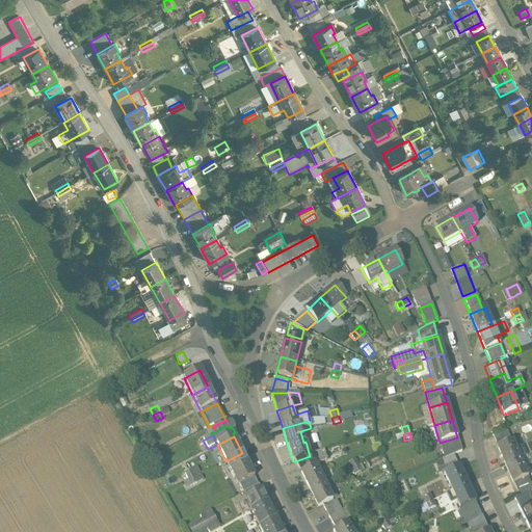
[(457,437),(440,443),(445,459),(461,452),(457,437)]
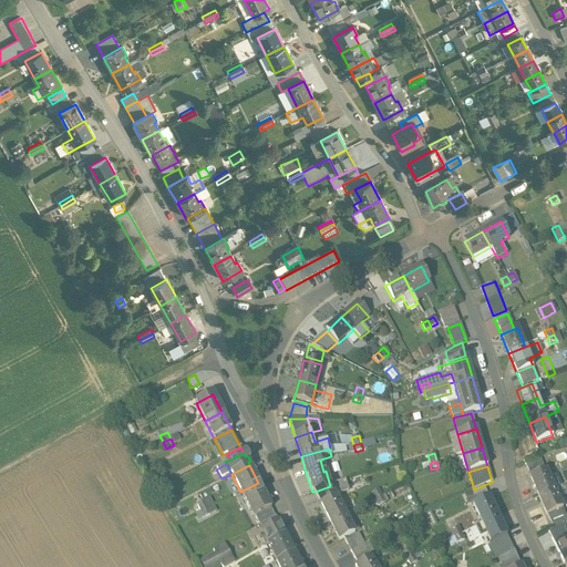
[(546,471),(529,478),(538,496),(554,490),(546,471)]
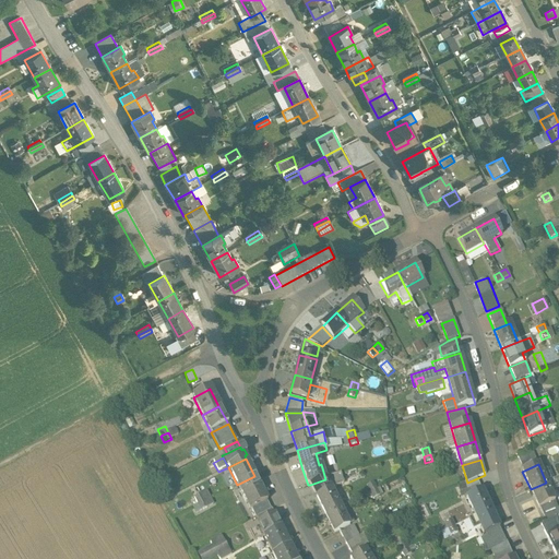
[(325,479),(310,485),(317,498),(331,489),(332,490),(344,484),(341,475),(325,479)]
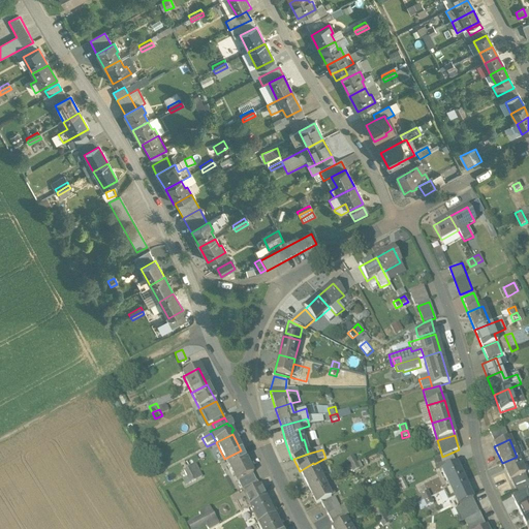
[(241,450),(224,459),(232,475),(249,467),(241,450)]
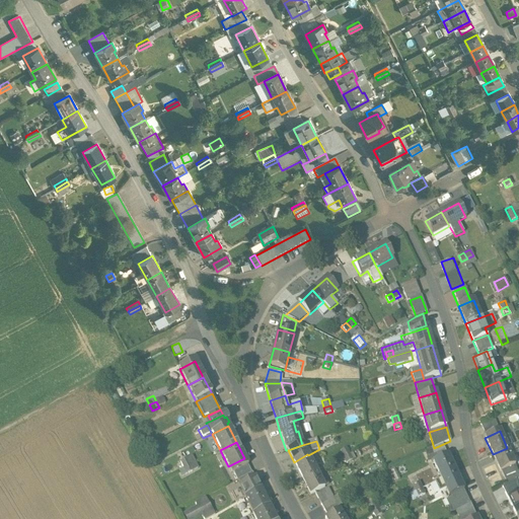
[(448,456),(442,445),(432,449),(437,460),(448,456)]
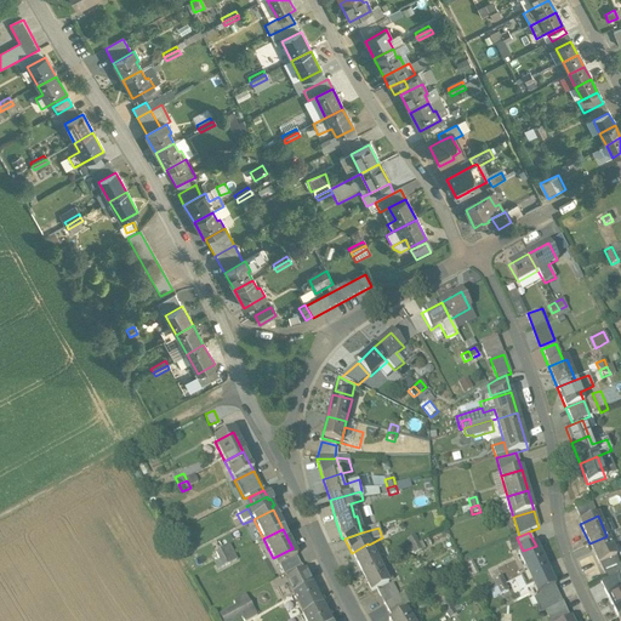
[(415,536),(406,540),(410,547),(419,543),(415,536)]
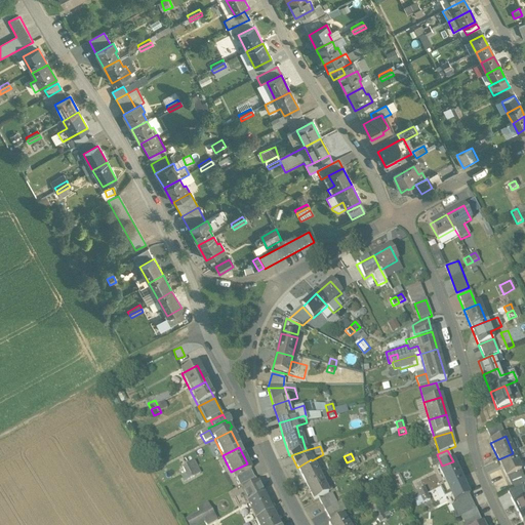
[(513,453),(498,459),(507,477),(521,471),(513,453)]
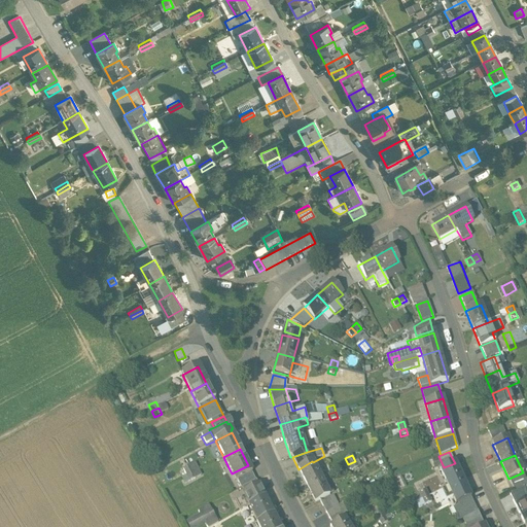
[(312,461),(299,469),(307,486),(321,479),(313,462),(312,461)]
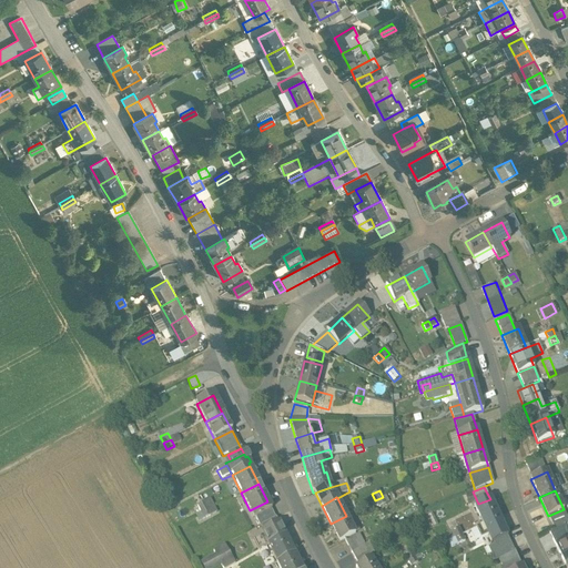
[(383,497),(375,500),(378,507),(386,504),(383,497)]
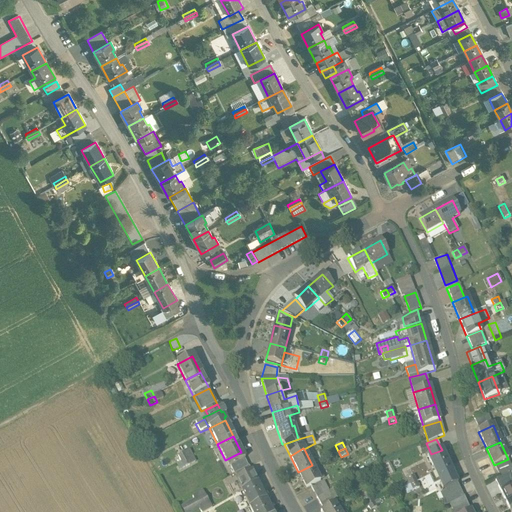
[(442,450),(428,456),(435,473),(450,466),(442,450)]
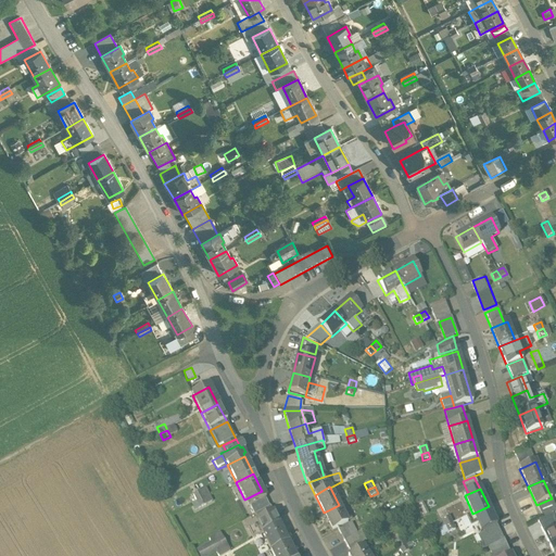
[(200,492),(193,495),(197,502),(203,498),(200,492)]
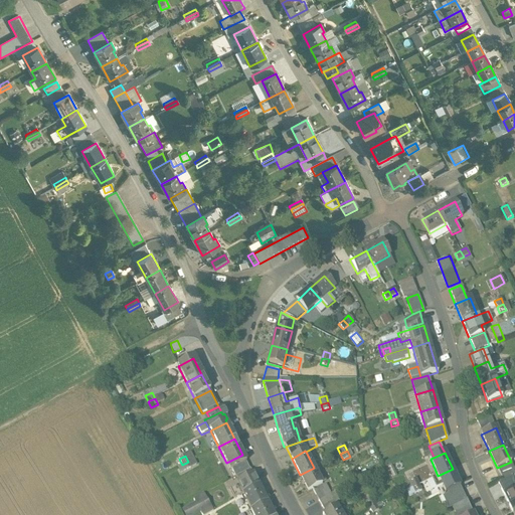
[(188,462),(182,465),(185,471),(191,468),(188,462)]
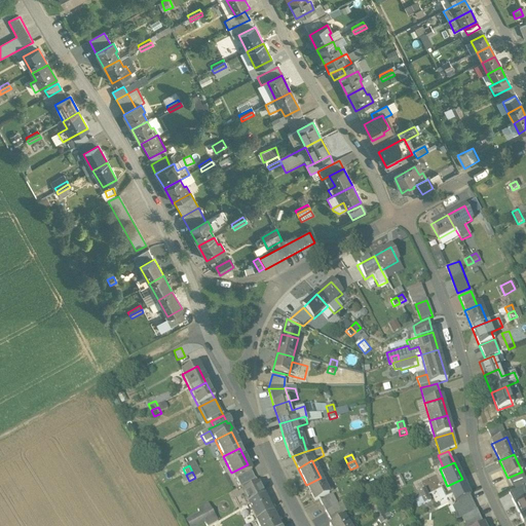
[(525,481),(522,472),(508,478),(513,491),(525,485),(525,481)]
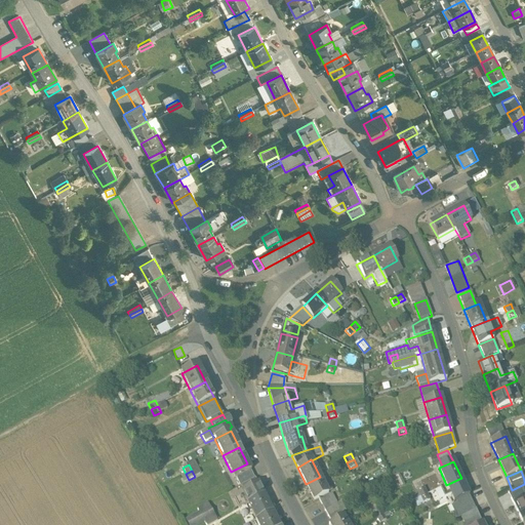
[(320,477),(306,484),(314,501),(328,493),(320,477)]
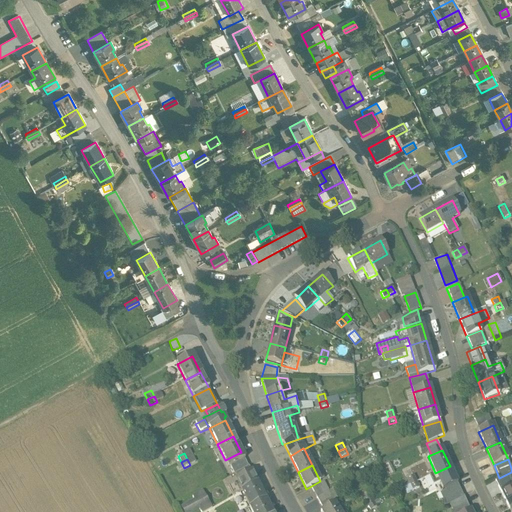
[(450,466),(435,473),(443,490),(457,483),(450,466)]
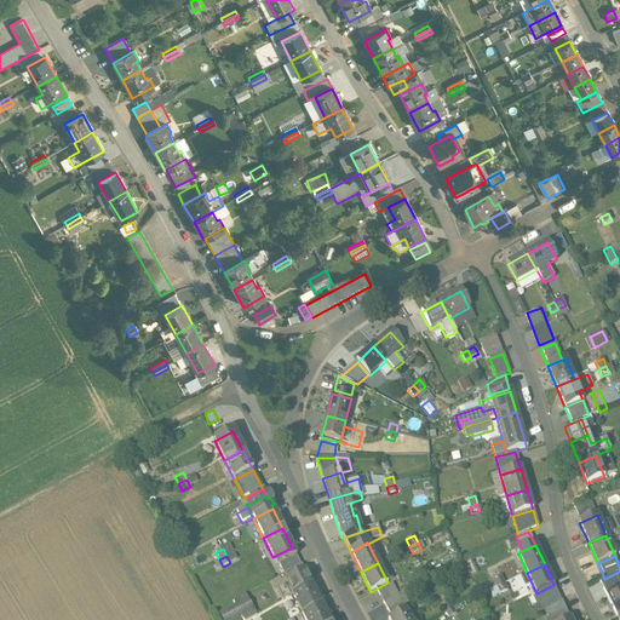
[(302,566),(285,574),(288,581),(305,573),(302,566)]
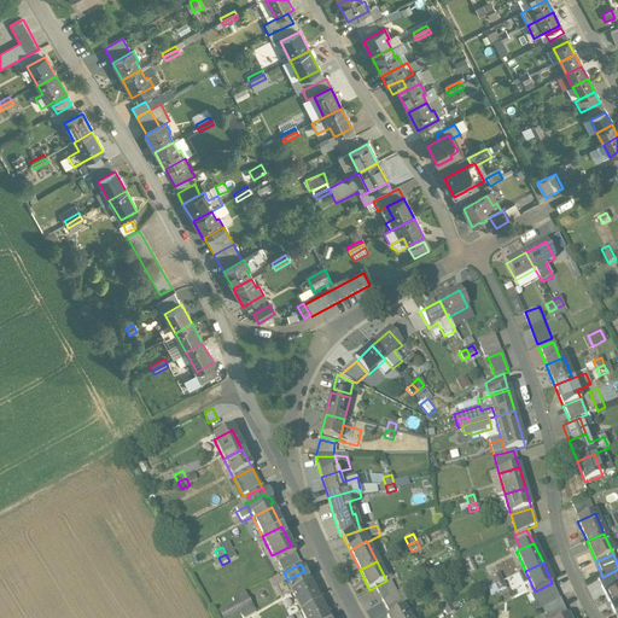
[(320,604),(304,571),(287,579),(285,581),(286,583),(275,589),(280,599),(291,594),(301,613),(320,604)]
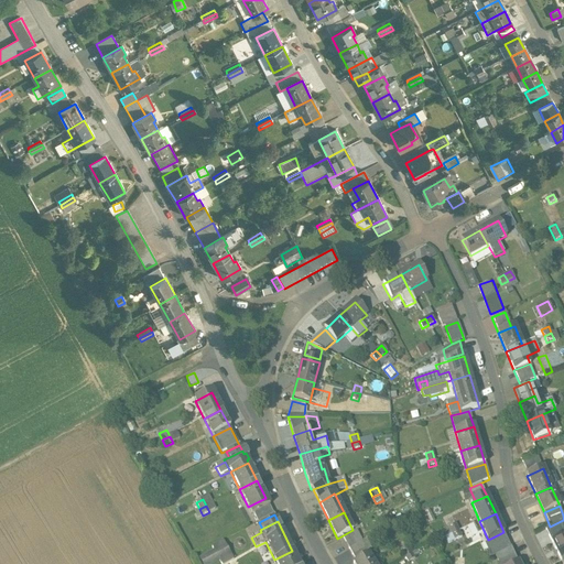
[(563,528),(561,522),(545,529),(551,541),(563,533),(563,528)]
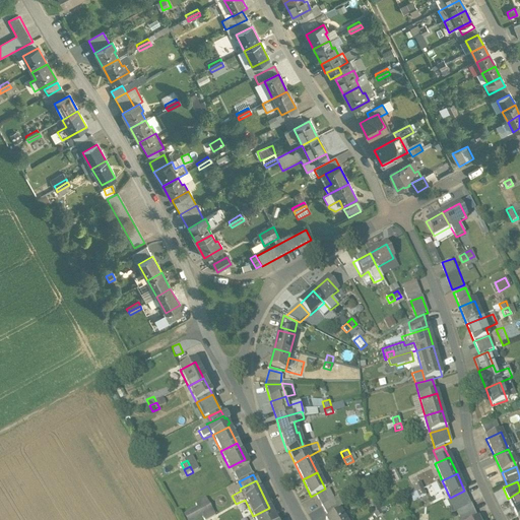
[(420,483),(413,486),(416,493),(423,490),(420,483)]
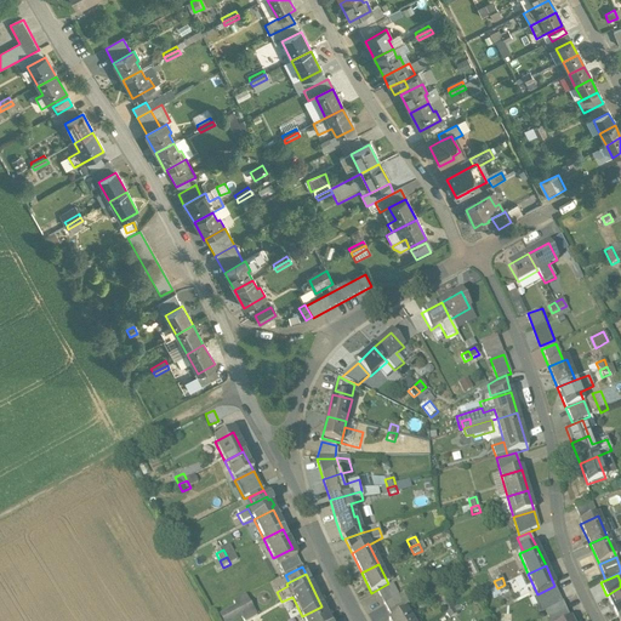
[(379,592),(386,604),(400,596),(393,584),(379,592)]
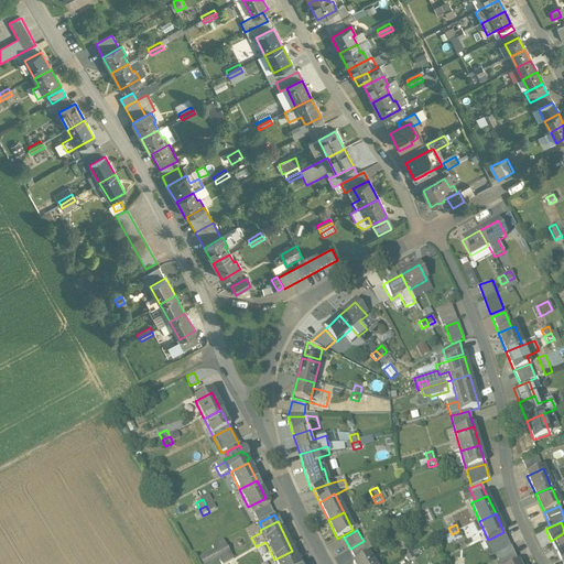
[(458,531),(452,534),(455,541),(462,538),(458,531)]
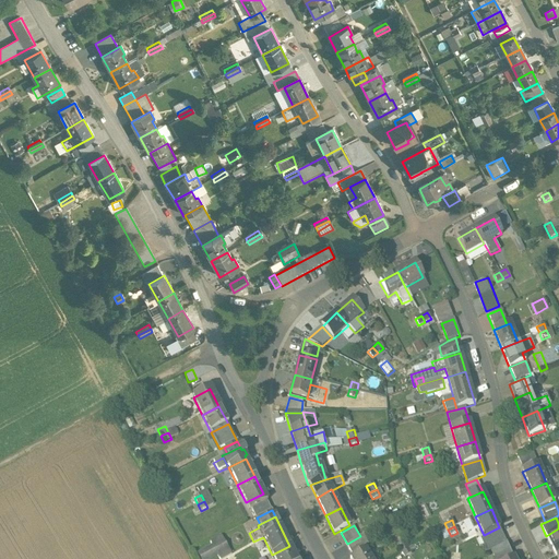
[(506,543),(498,528),(487,534),(487,535),(482,538),(487,552),(506,543)]
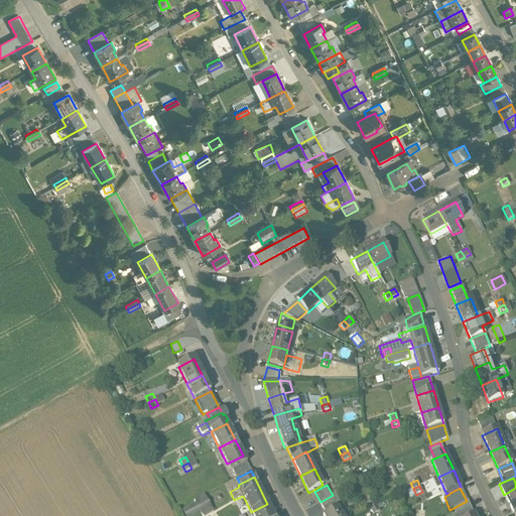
[(515,491),(505,497),(513,513),(515,512),(515,491)]
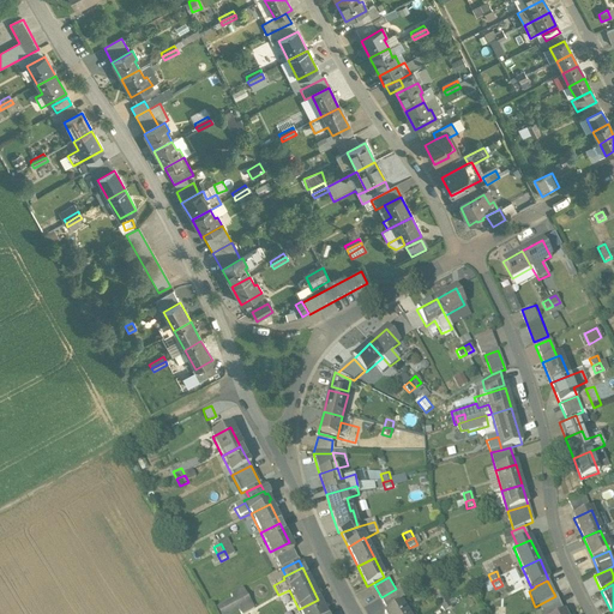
[(218,603),(222,613),(245,613),(257,609),(248,590),(218,603)]
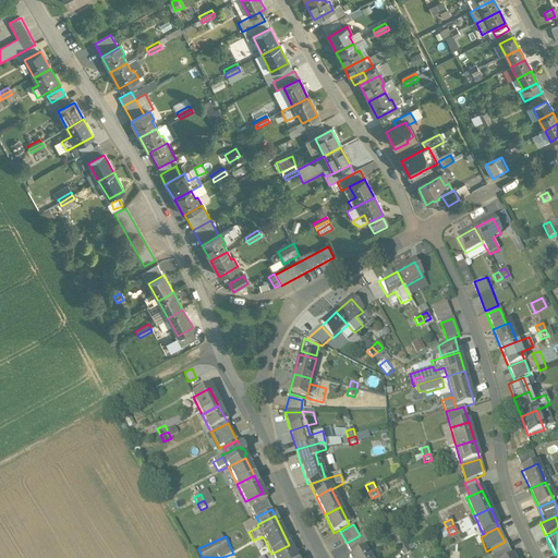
[(364,549),(356,537),(347,543),(353,556),(364,549)]
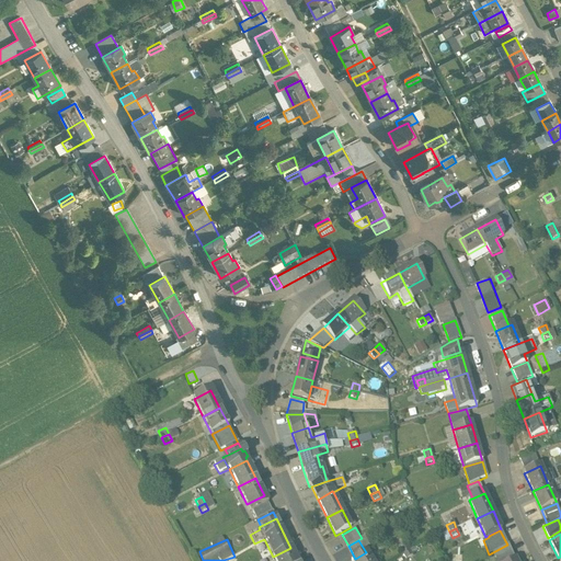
[(404,542),(398,547),(402,553),(409,549),(404,542)]
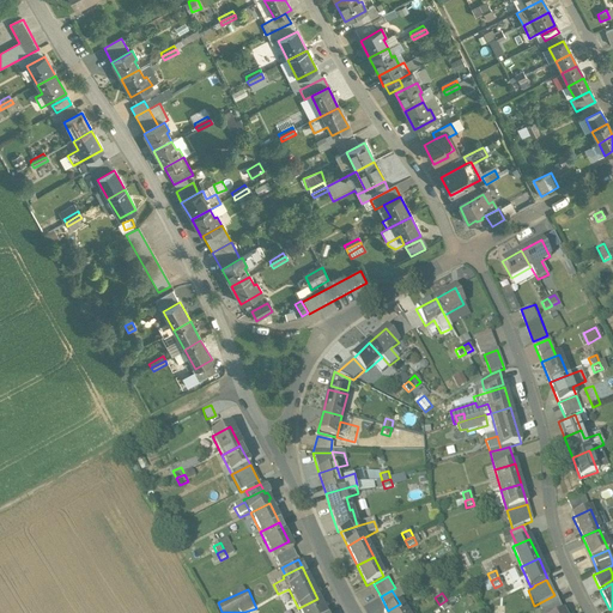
[(562,612),(563,612),(554,595),(538,605),(541,612),(562,612)]
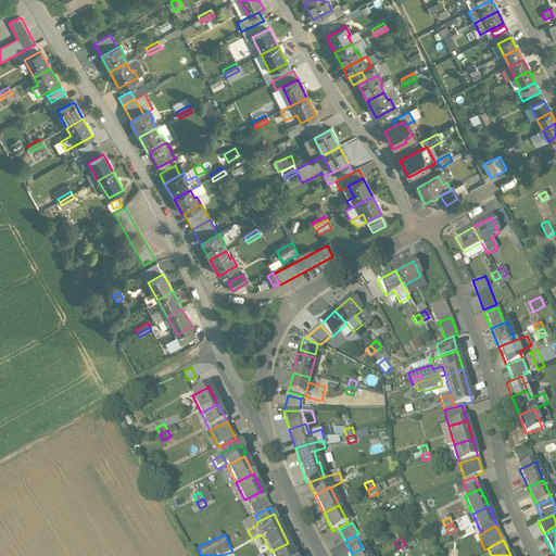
[(270,552),(273,555),(294,555),(289,543),(288,543),(270,552)]
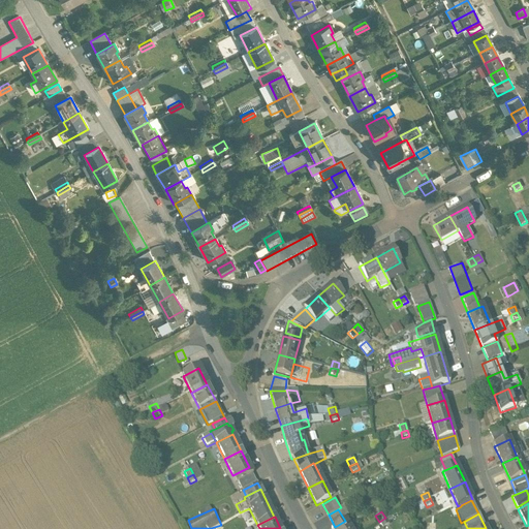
[(385,518),(379,522),(383,528),(389,524),(385,518)]
